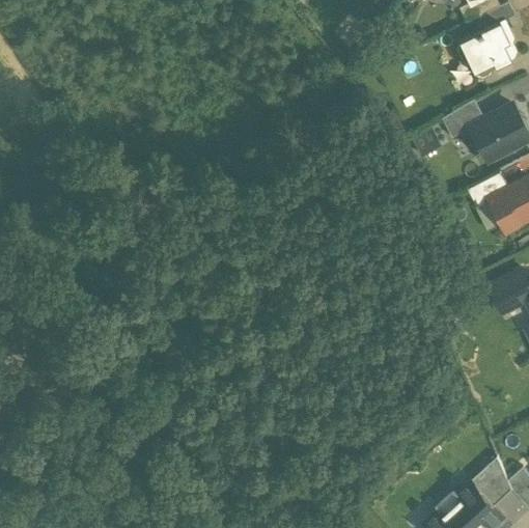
[(501,0),(480,0),(476,2),(475,0),(473,0),(466,3),(474,19),(486,12),(503,4),(501,0)]
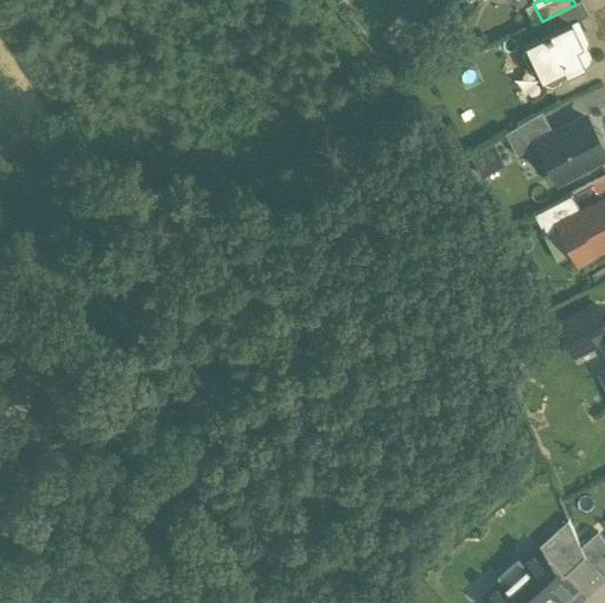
[(575,5),(556,14),(564,27),(579,19),(579,20),(592,14),(585,0),(575,5)]
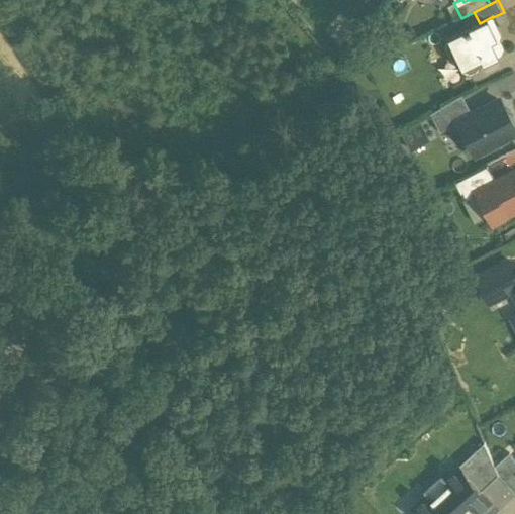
[(480,23),(451,37),(448,46),(454,60),(460,63),(465,73),(471,75),(480,71),(482,65),(501,56),(504,48),(496,30),(498,29),(493,17),(493,16),(480,23)]
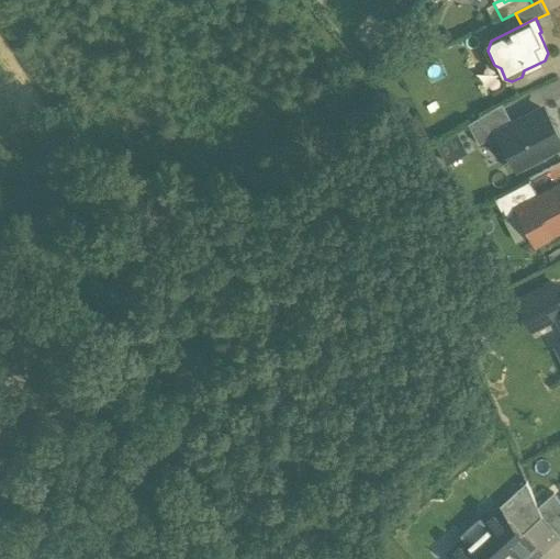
[(502,105),(482,118),(493,138),(499,136),(497,135),(513,126),(502,105)]
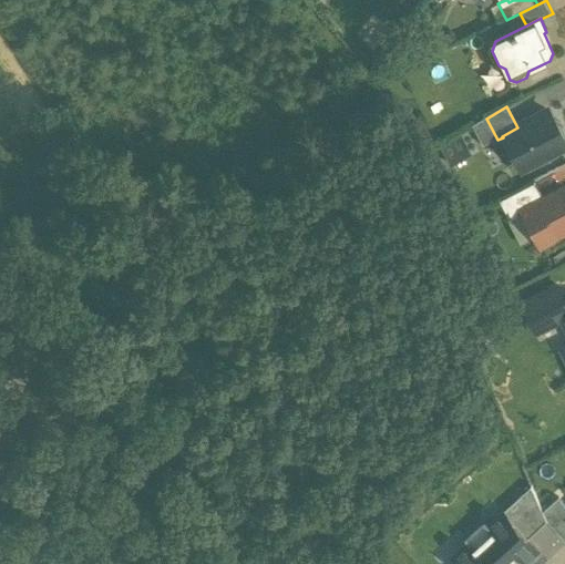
[(517,127),(502,136),(503,137),(521,171),(538,162),(538,164),(555,155),(554,154),(564,149),(564,143),(548,112),(517,127)]
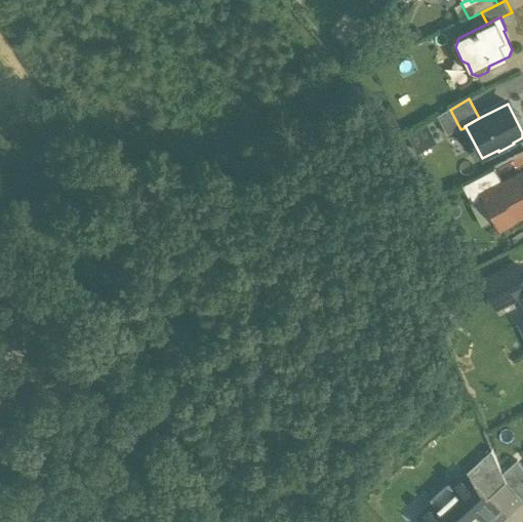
[(450,110),(437,118),(447,136),(460,129),(450,110)]
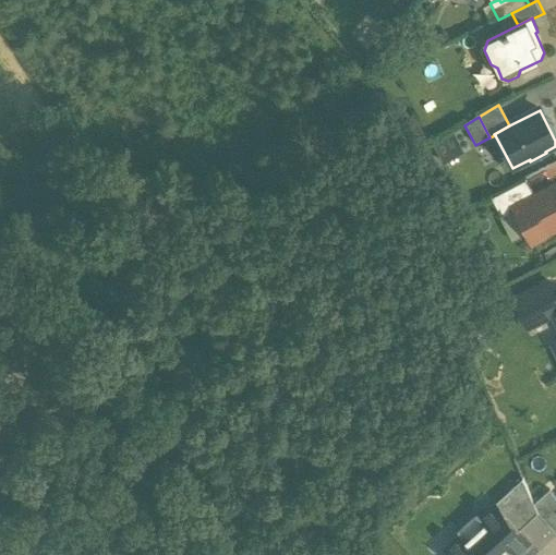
[(463,154),(455,135),(434,147),(443,164),(463,154)]
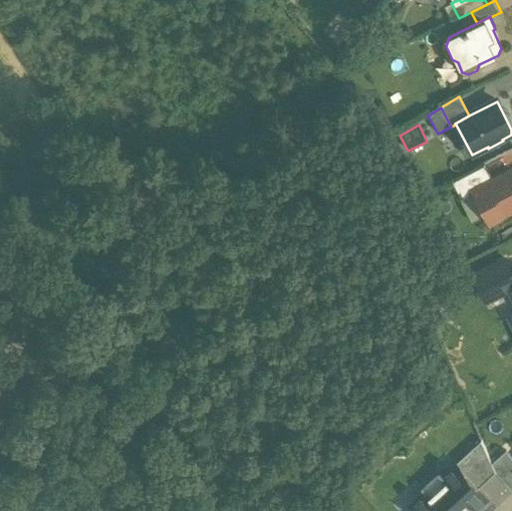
[(484,167),(453,184),(462,202),(474,196),(473,193),(493,183),(484,167)]
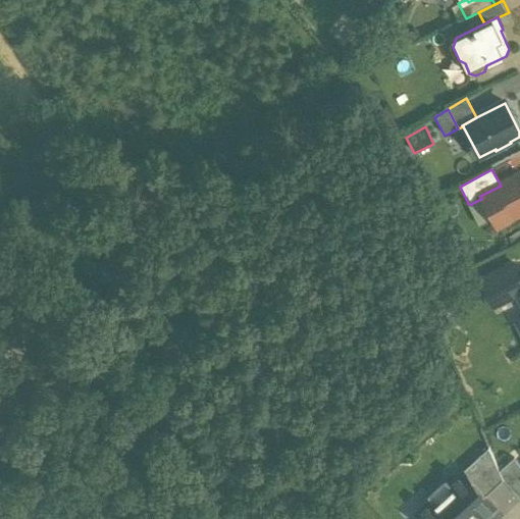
[(501,186),(480,196),(481,199),(497,227),(519,215),(519,175),(501,186)]
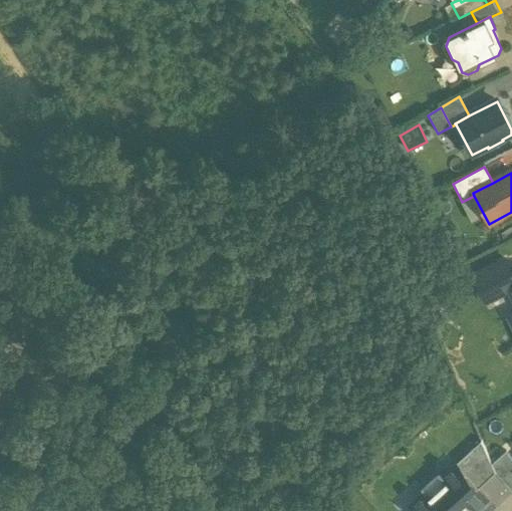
[(511,270),(507,261),(475,277),(488,304),(511,293),(511,270)]
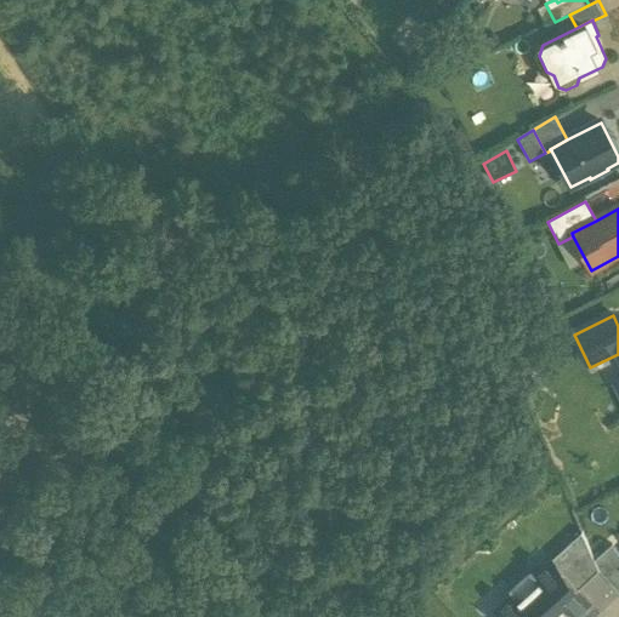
[(555,564),(581,593),(602,573),(598,563),(597,563),(584,535),(554,564),(555,564)]
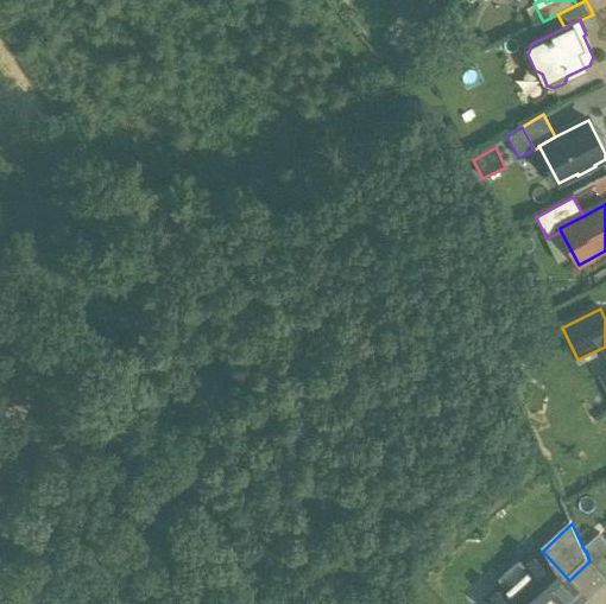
[(605,540),(601,535),(586,551),(589,561),(605,578),(605,540)]
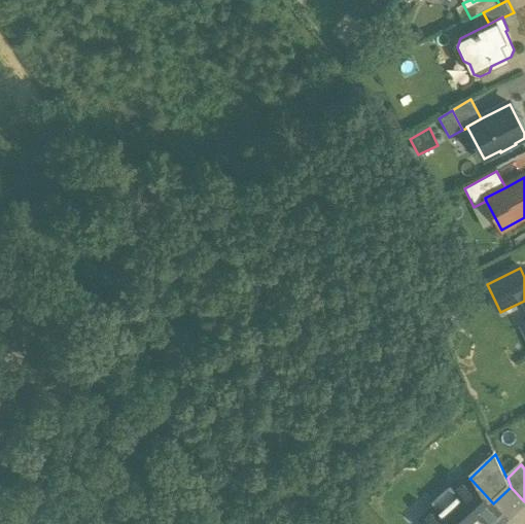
[(493,503),(470,479),(469,479),(457,491),(453,486),(434,502),(439,508),(442,512),(429,523),(490,523),(501,513),(493,503)]
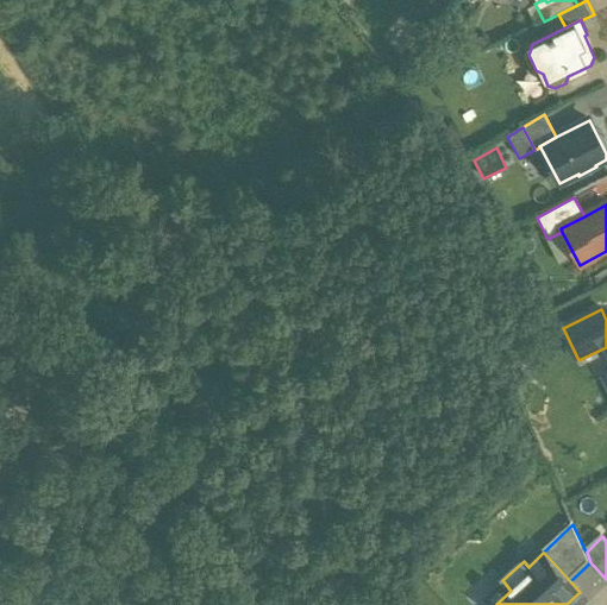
[(496,604),(511,591),(507,586),(492,600),(494,604),(496,604)]
